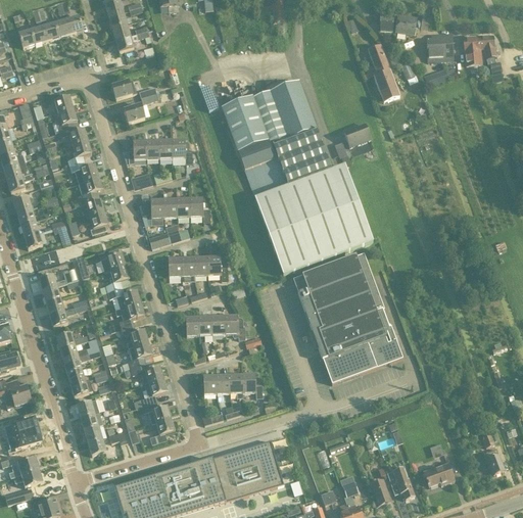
[(64,12),(69,10),(67,0),(61,0),(64,12)]
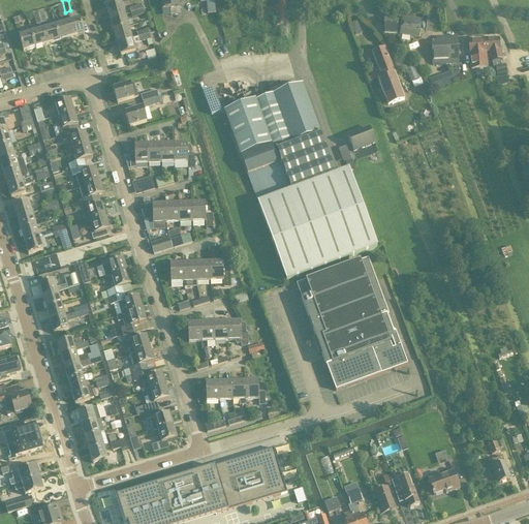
[(110,13),(124,9),(122,0),(113,0),(106,2),(110,13)]
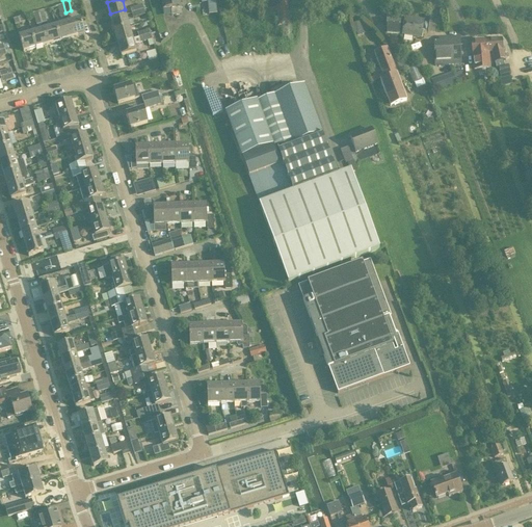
[(182,10),(181,0),(162,0),(163,5),(171,4),(171,11),(182,10)]
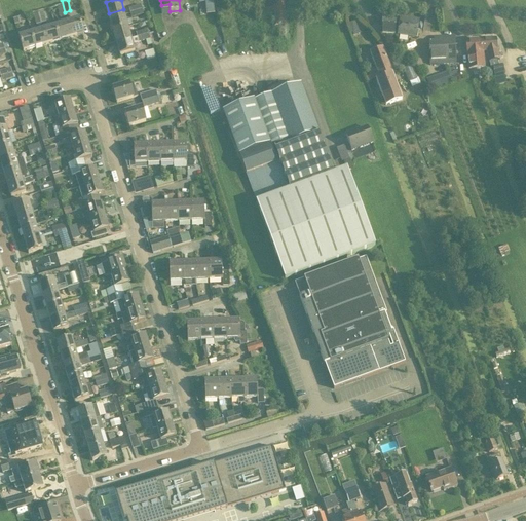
[(205,0),(207,10),(215,9),(214,0),(205,0)]
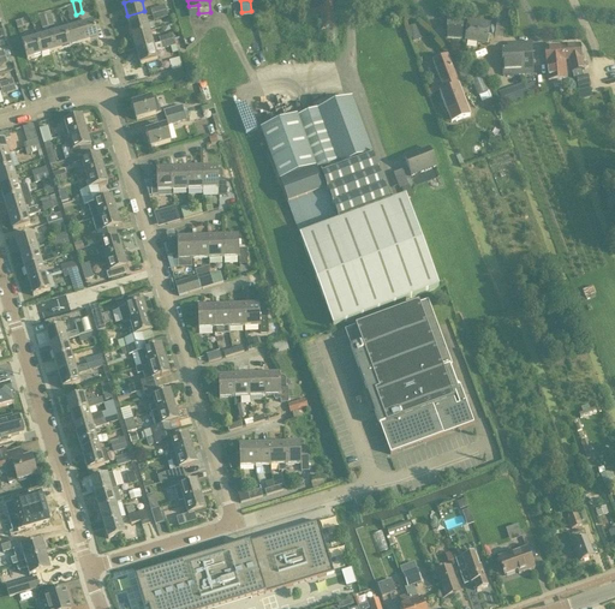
[(305,0),(306,19),(324,18),(326,37),(335,36),(332,0),(305,0)]
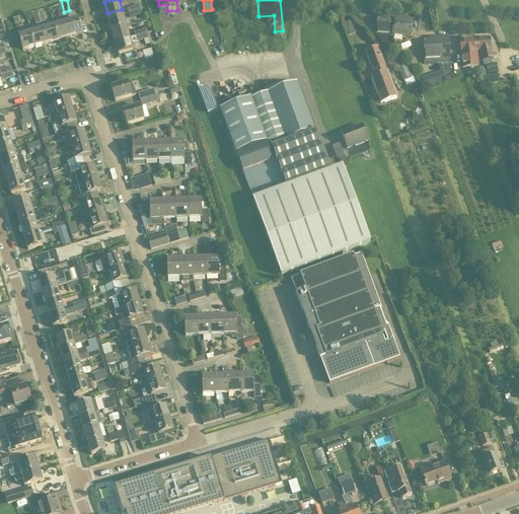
[(35,20),(41,19),(38,7),(32,9),(35,20)]
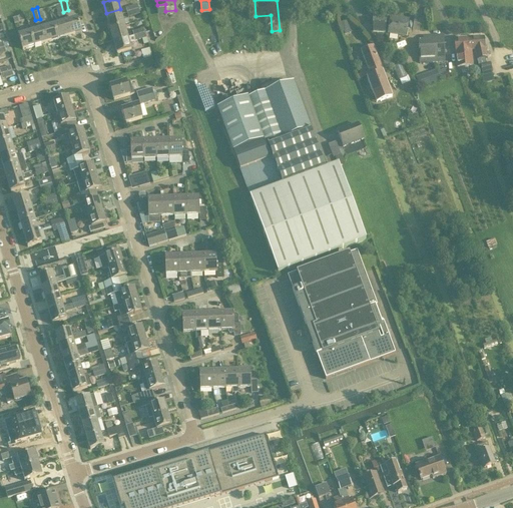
[(109,25),(124,21),(120,9),(106,13),(109,25)]
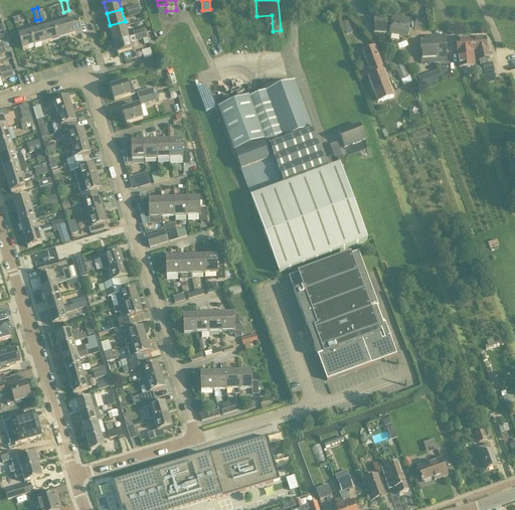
[(15,20),(24,17),(22,11),(13,14),(15,20)]
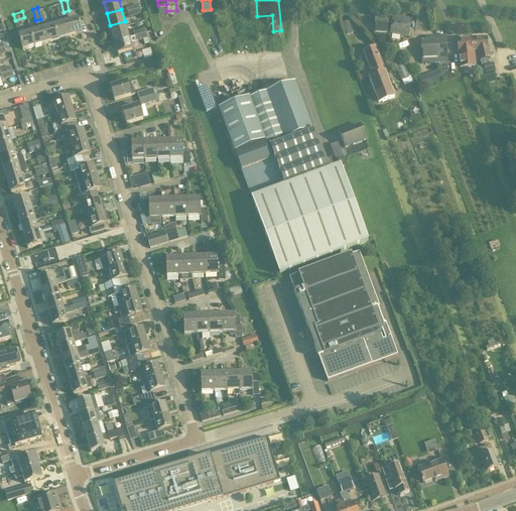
[(388,29),(389,12),(375,12),(374,28),(388,29)]
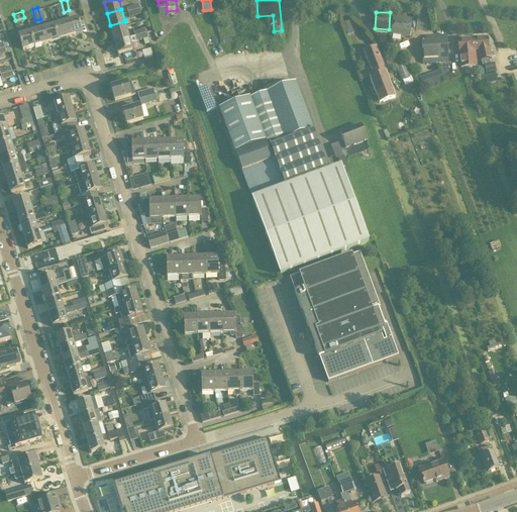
[(409,32),(412,16),(394,13),(391,30),(409,32)]
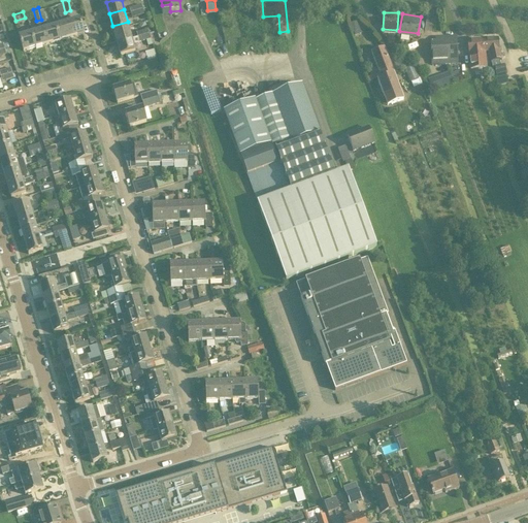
[(71,33),(84,29),(79,14),(67,18),(71,33)]
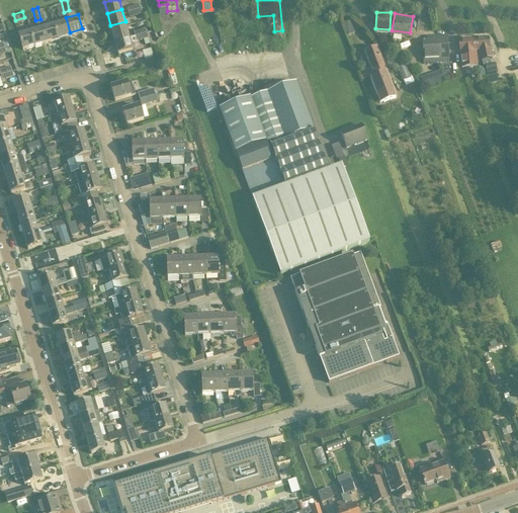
[(58,35),(70,32),(66,17),(54,21),(58,35)]
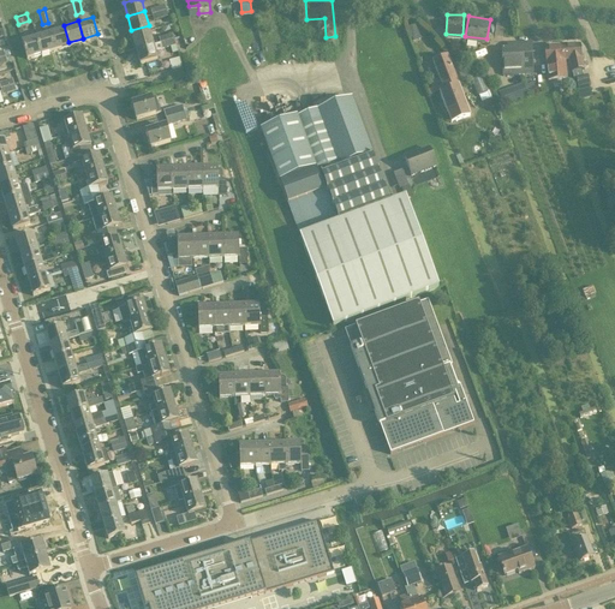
[(55,47),(69,42),(64,25),(51,29),(55,47)]
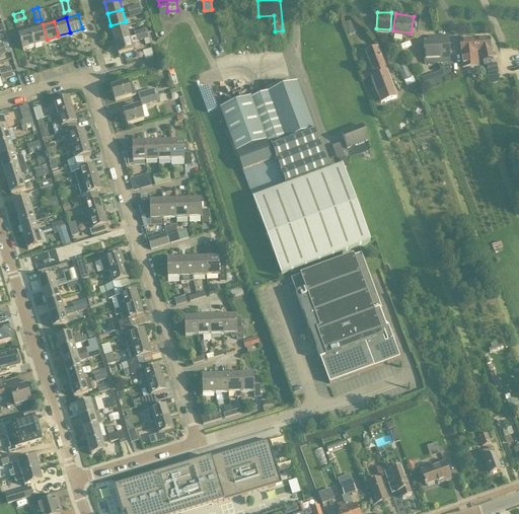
[(110,25),(115,39),(130,34),(126,21),(110,25)]
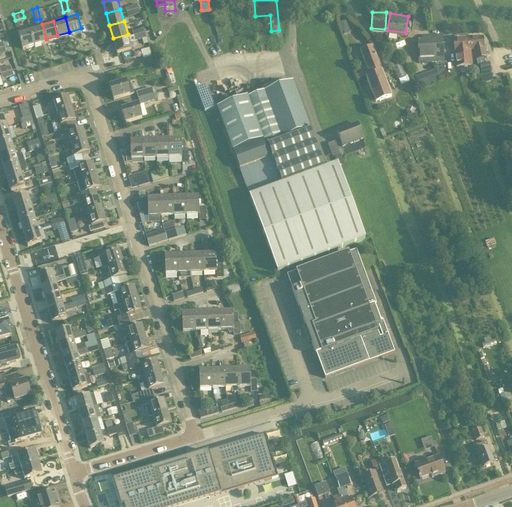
[(34,42),(46,39),(42,24),(30,28),(34,42)]
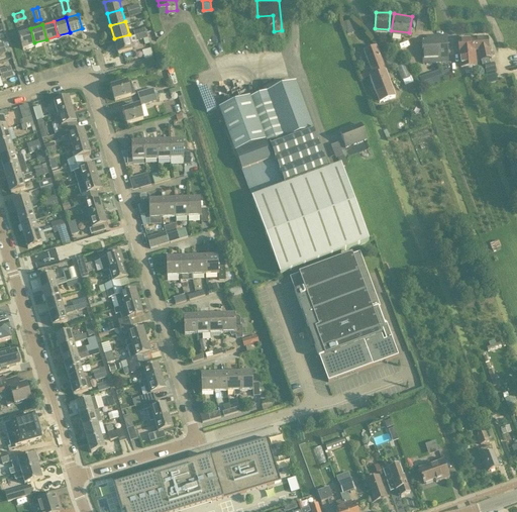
[(22,46),(34,42),(30,28),(18,31),(22,46)]
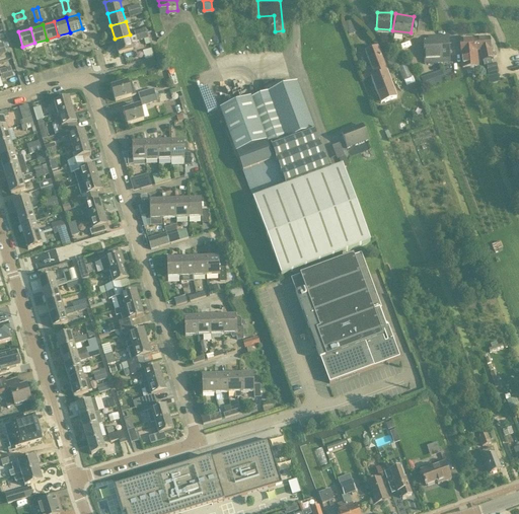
[(146,29),(135,32),(130,34),(115,39),(119,51),(133,47),(131,40),(137,38),(148,34),(146,29)]
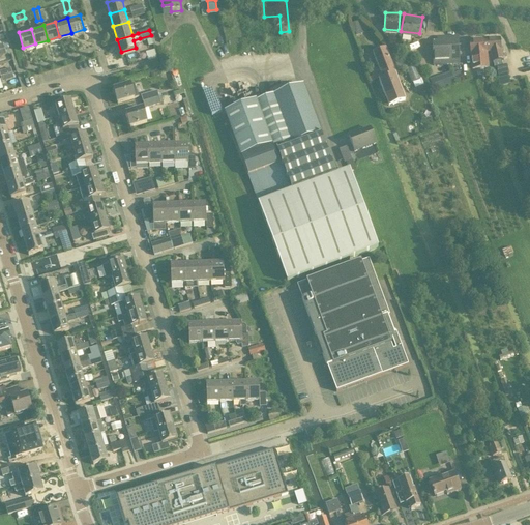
[(447,34),(448,56),(460,56),(459,33),(447,34)]
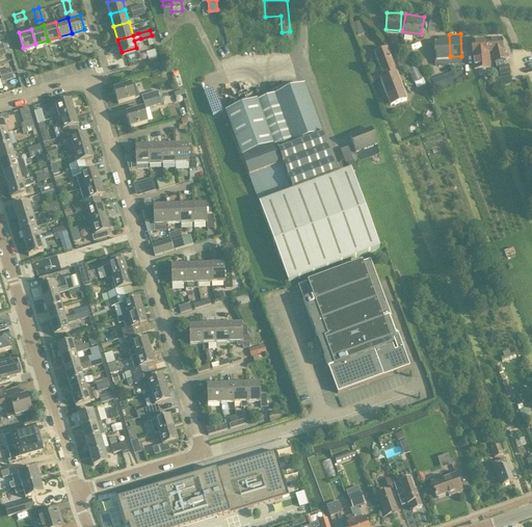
[(434,57),(450,56),(449,34),(439,34),(439,37),(433,37),(434,57)]
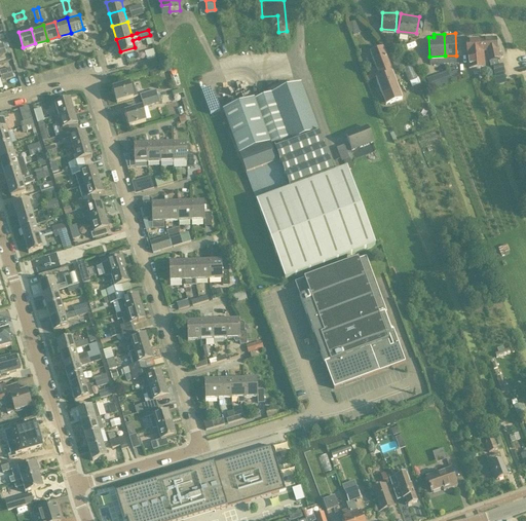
[(496,34),(480,35),(482,47),(484,50),(483,47),(486,46),(489,57),(491,64),(492,64),(495,73),(504,70),(502,61),(498,62),(497,56),(499,56),(498,50),(496,34)]
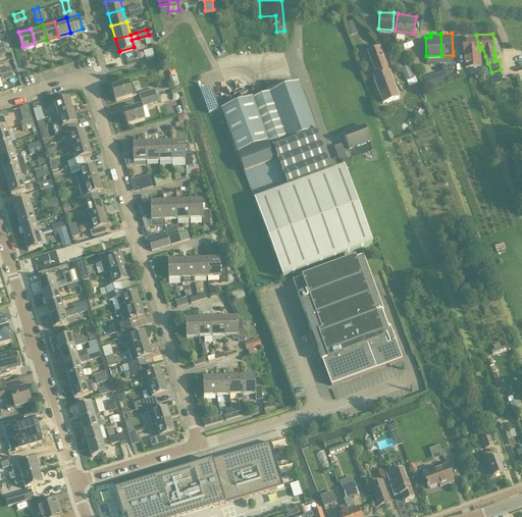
[(481,63),(480,50),(478,47),(476,35),(463,37),(464,47),(465,64),(481,63)]
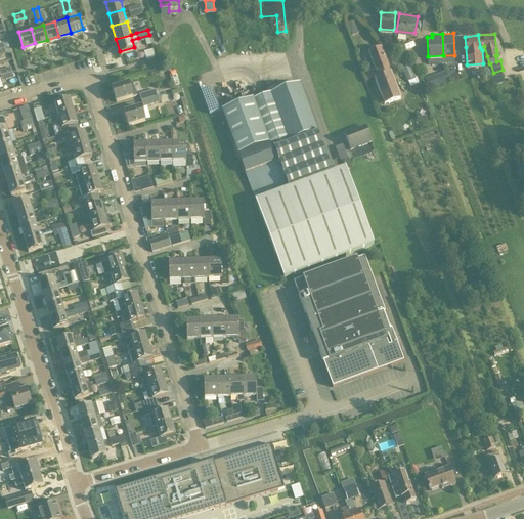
[(370,76),(375,75),(390,68),(381,44),(369,48),(375,65),(367,67),(368,72),(370,76)]
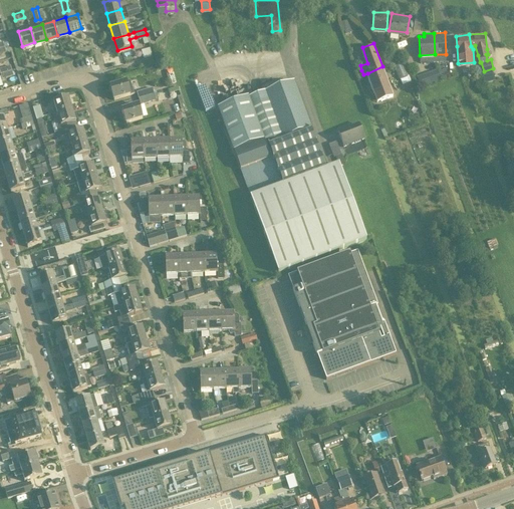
[(384,58),(387,64),(397,60),(395,55),(384,58)]
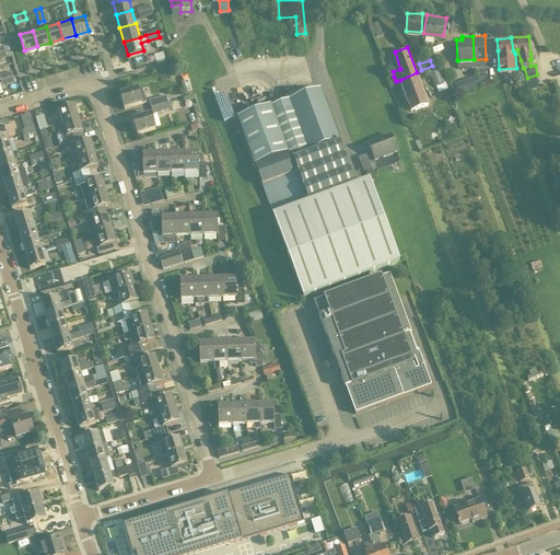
[(445,79),(439,66),(438,66),(432,68),(429,69),(434,83),(445,79)]
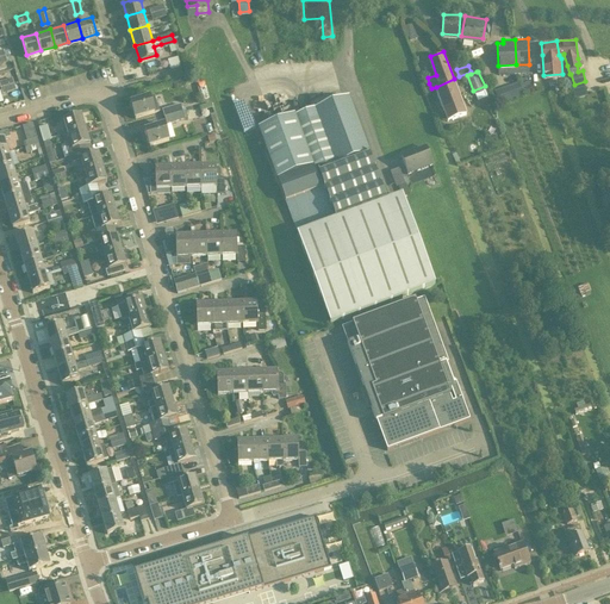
[(466,110),(454,79),(436,87),(443,106),(447,117),(466,110)]
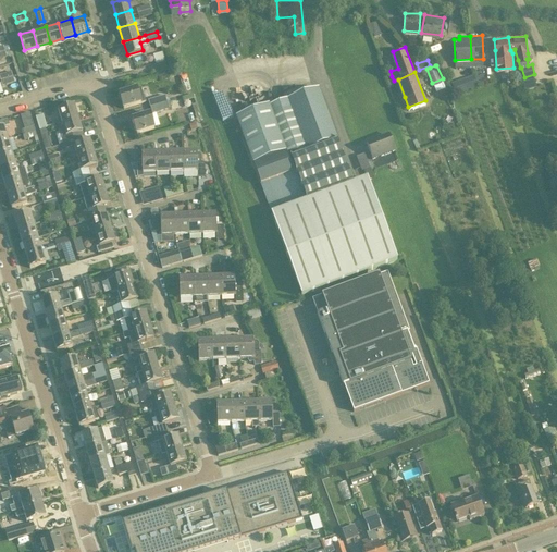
[(467,86),(478,82),(474,72),(463,76),(467,86)]
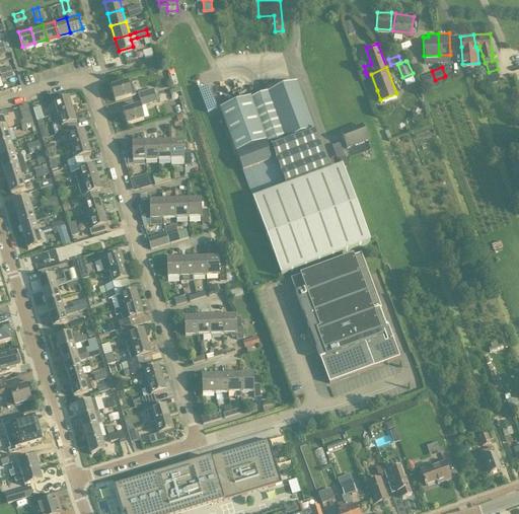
[(115,97),(135,92),(131,78),(110,84),(115,97)]
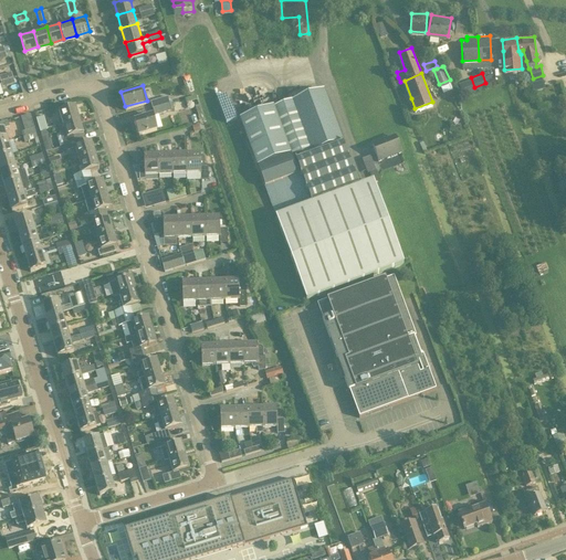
[(323,85),(239,117),(251,151),(252,150),(264,183),(299,171),(293,156),(294,155),(312,200),(275,213),(306,296),(404,261),(373,178),(358,183),(342,137),(343,137),(323,85)]
